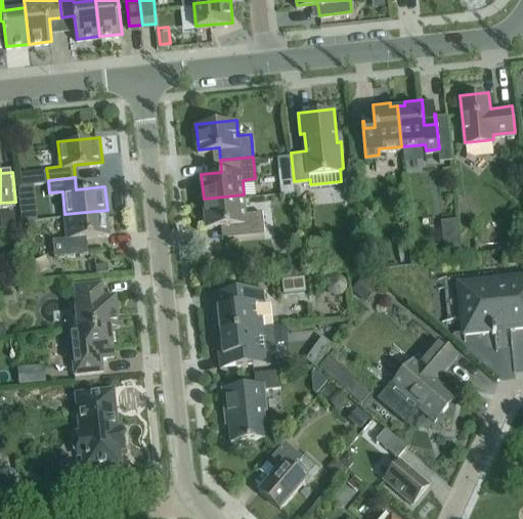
[(246,210),(244,195),(204,199),(206,224),(227,222),(228,234),(265,230),(262,209),(246,210)]
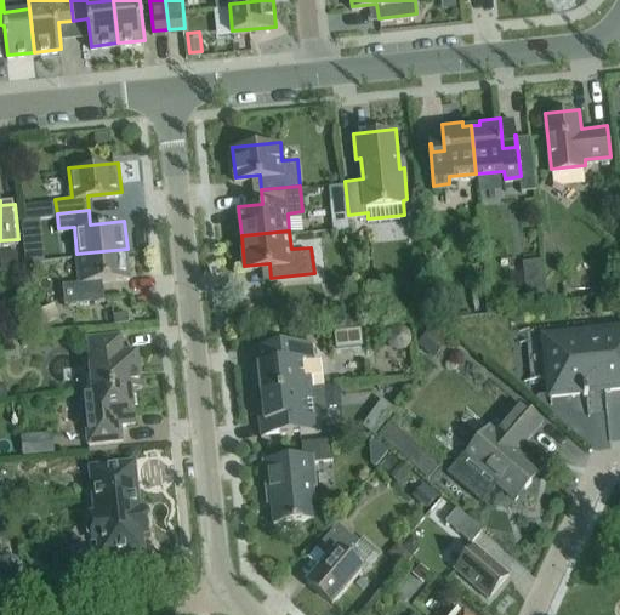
[(106,297),(104,278),(130,275),(128,249),(77,254),(80,280),(66,282),(67,301),(106,297)]
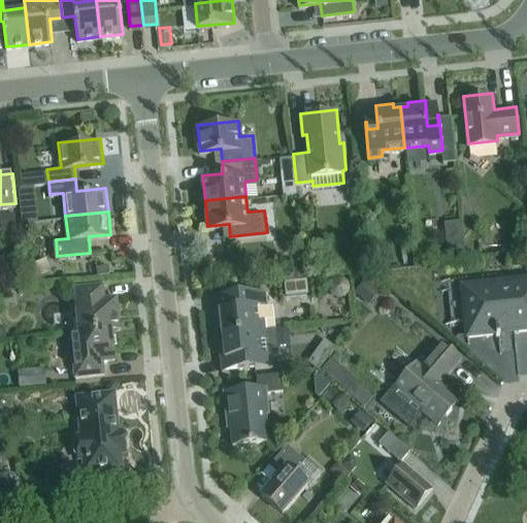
[(466,253),(464,238),(450,240),(451,255),(466,253)]
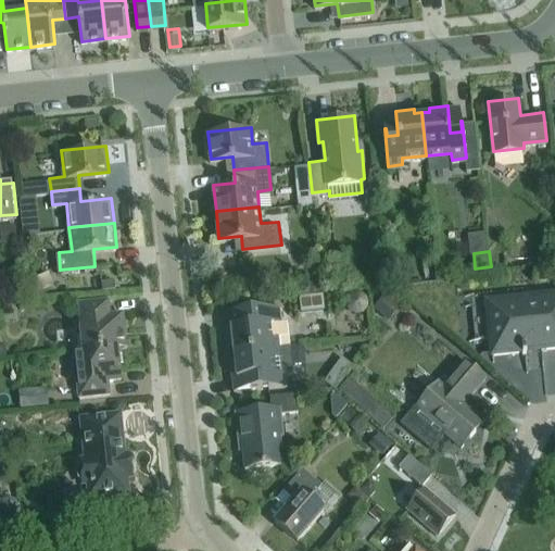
[(398,282),(389,293),(403,303),(412,292),(398,282)]
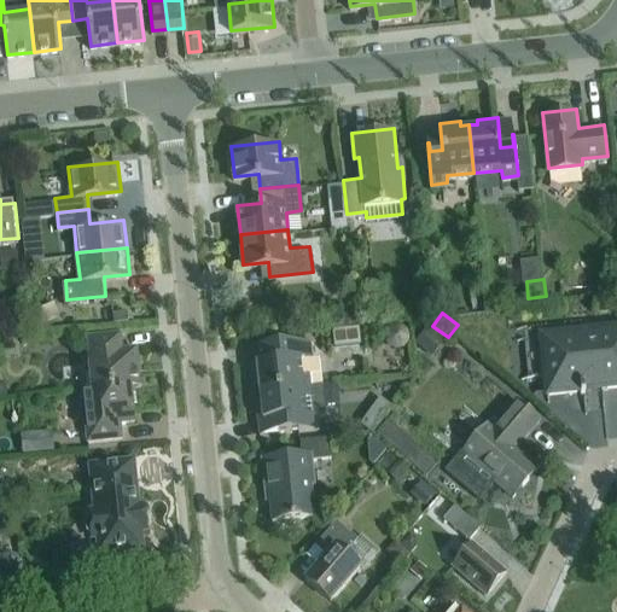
[(586,390),(585,386),(616,382),(616,324),(542,332),(548,390),(581,386),(581,390),(586,390)]
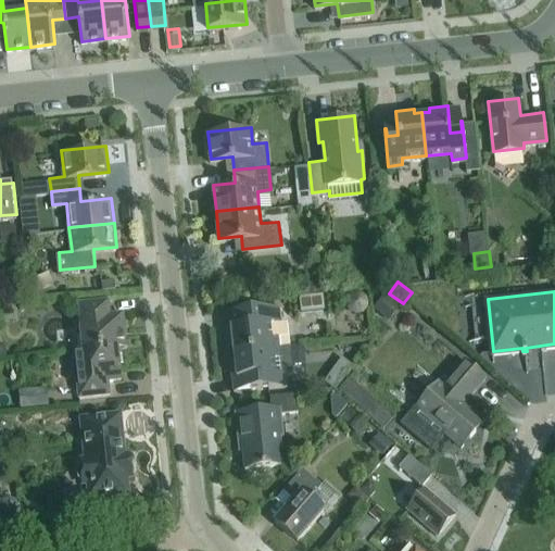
[(110,312),(109,298),(79,300),(82,314),(79,315),(84,347),(117,343),(117,345),(126,343),(123,311),(110,312)]
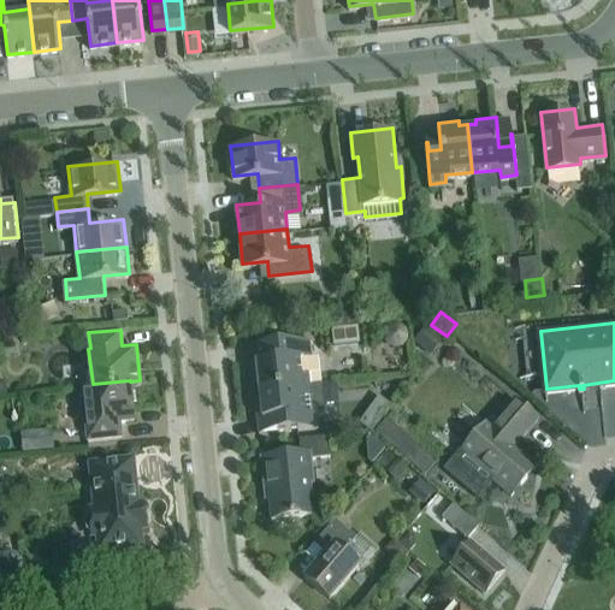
[(312,354),(309,336),(250,342),(254,379),(259,379),(259,386),(323,380),(319,353),(312,354)]
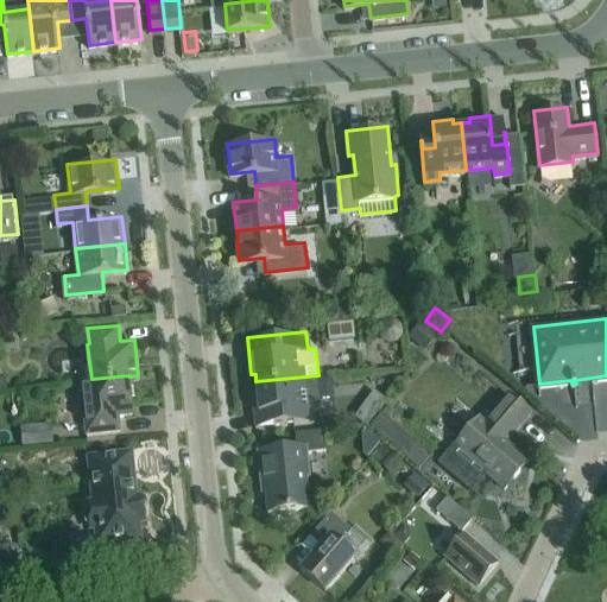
[(133,411),(128,376),(128,375),(92,379),(82,380),(87,431),(120,428),(119,412),(133,411)]
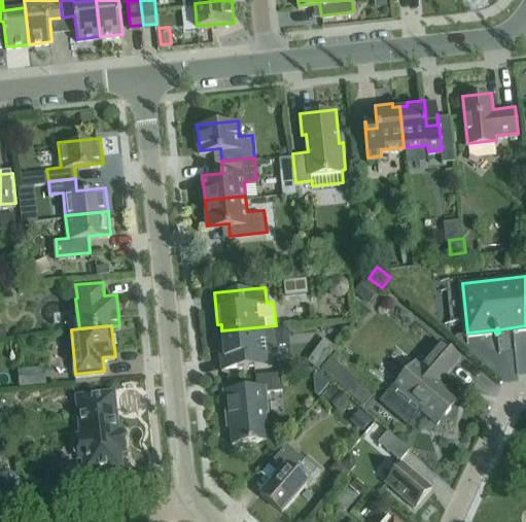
[(222,368),(273,362),(272,349),(278,348),(276,325),(221,331),(222,338),(219,338),(222,368)]
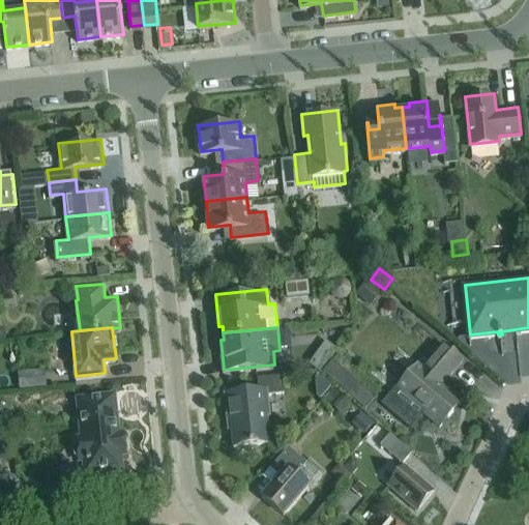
[(448,413),(453,407),(450,405),(459,396),(442,381),(463,357),(443,340),(422,363),(418,360),(397,385),(399,387),(387,402),(409,420),(407,423),(410,425),(423,409),(437,420),(445,411),(448,413)]
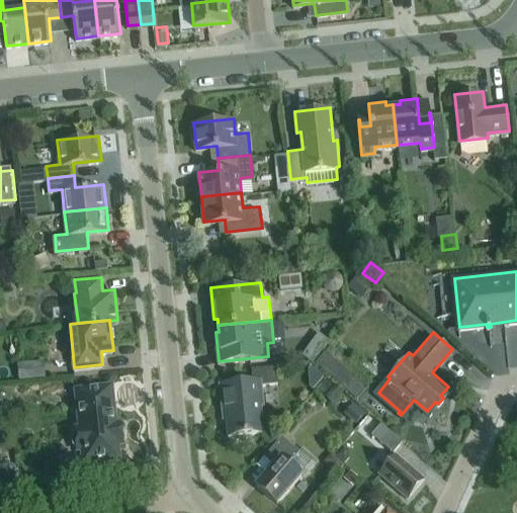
[(263,430),(260,403),(263,403),(261,382),(277,380),(276,363),(252,366),(253,378),(221,381),(224,417),(227,416),(229,434),(263,430)]
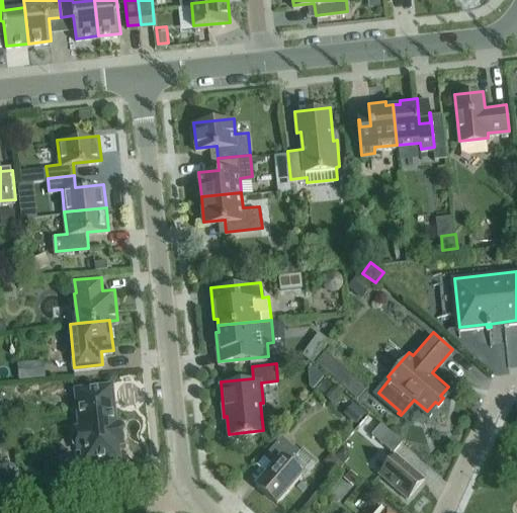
[(321,381),(317,386),(324,392),(334,401),(343,391),(326,375),(321,381)]
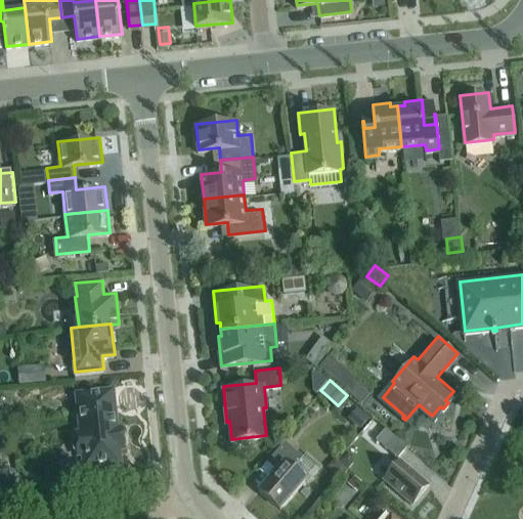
[(82,452),(83,466),(121,462),(120,446),(124,446),(122,426),(118,426),(114,387),(77,391),(81,430),(77,430),(78,433),(74,436),(75,447),(79,449),(79,452),(82,452)]
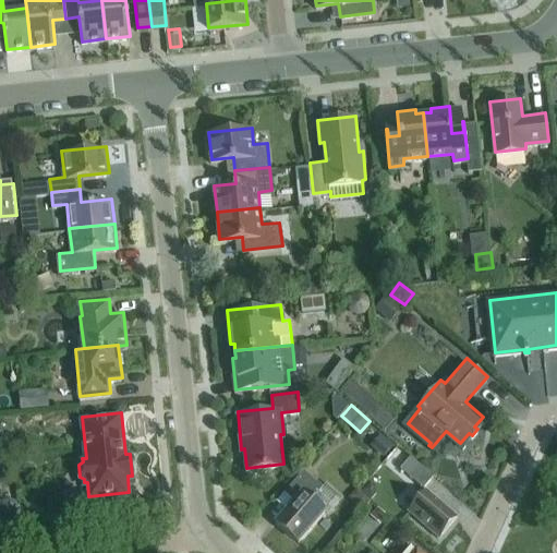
[(423,485),(434,473),(411,453),(400,465),(423,485)]
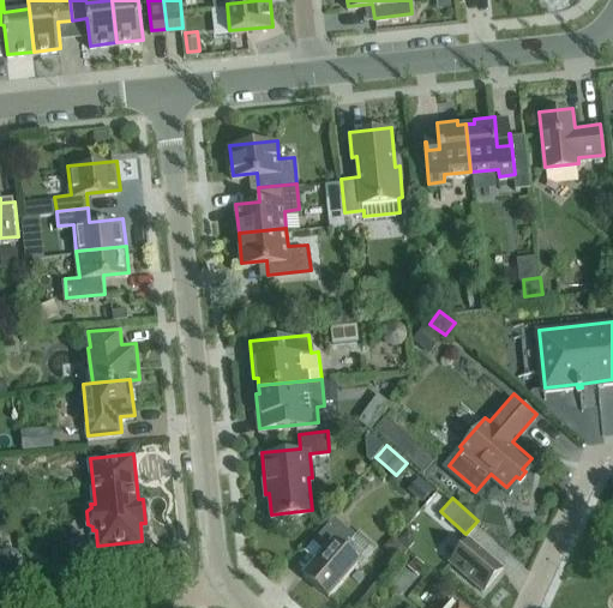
[(329,594),(359,559),(343,546),(355,533),(335,513),(313,539),(324,548),(304,571),(329,594)]
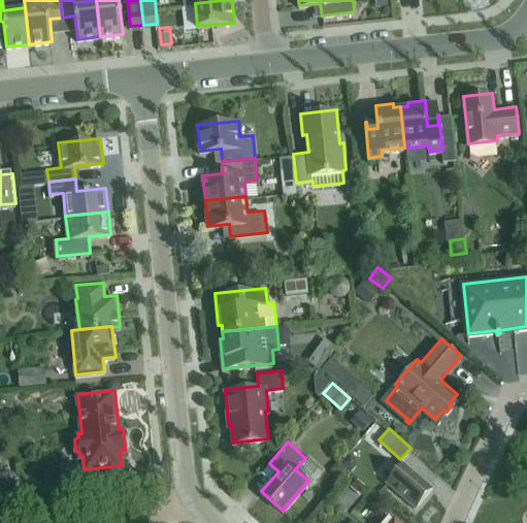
[(416,505),(433,486),(404,461),(387,481),(416,505)]
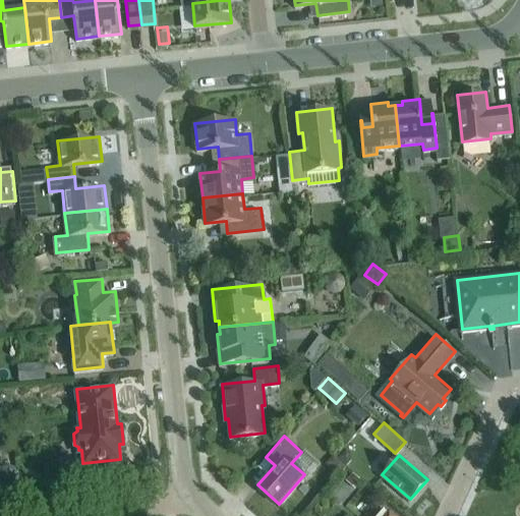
[(393,515),(383,507),(374,515),(393,515)]
